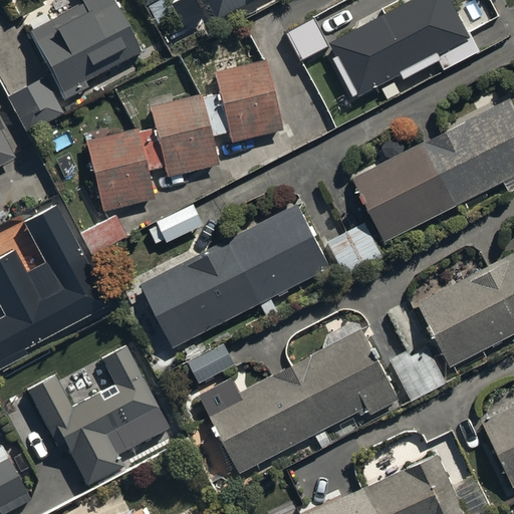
[(82,77),(140,48),(114,0),(82,0),(83,1),(31,28),(65,95),(86,85),(82,77)]
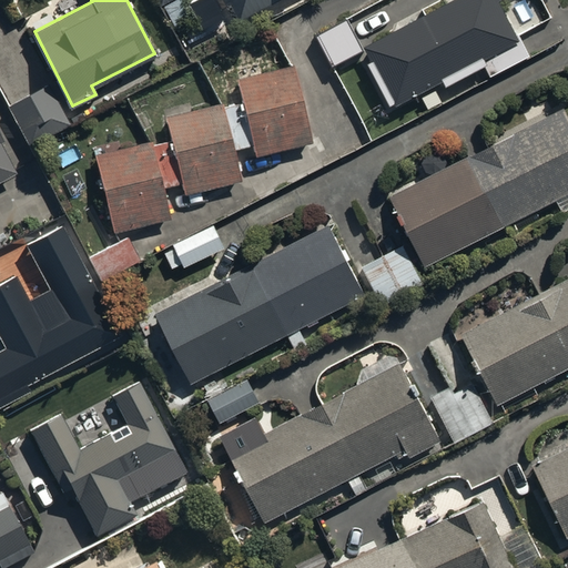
[(161,0),(175,26),(193,16),(184,0),(161,0)]
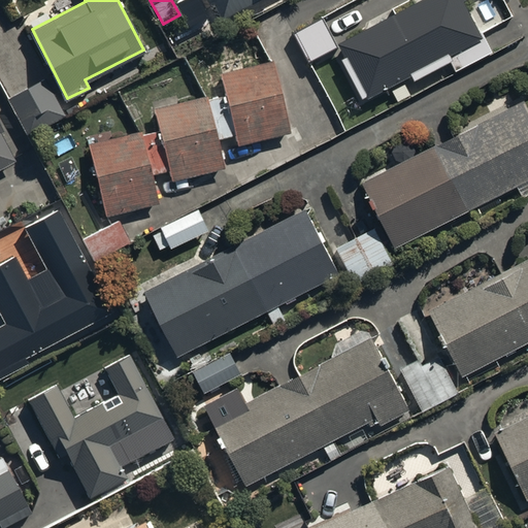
[(225,19),(259,0),(209,0),(212,4),(216,2),(225,19)]
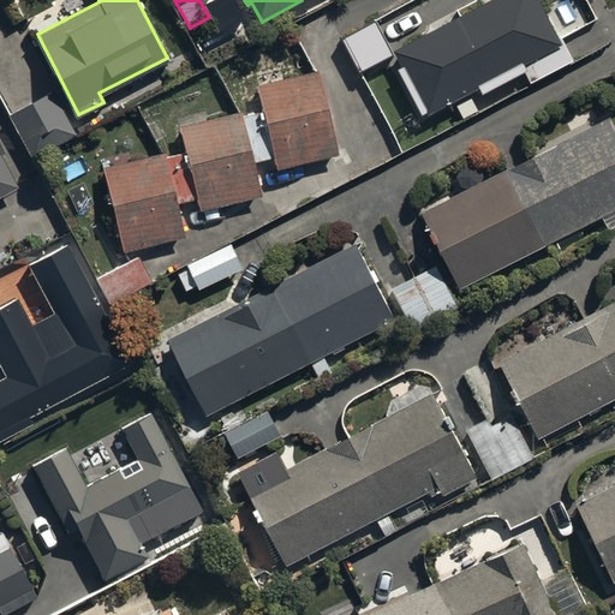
[(487,0),(395,47),(404,64),(399,66),(423,113),(481,84),(484,91),(526,70),(532,82),(572,61),(541,0),(487,0)]
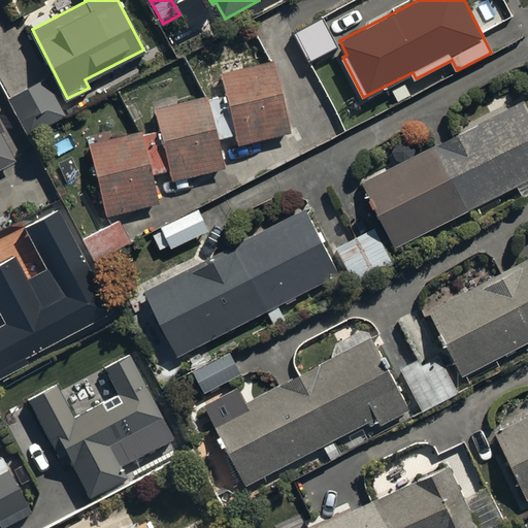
[(141,129),(88,141),(105,215),(159,202),(152,173),(167,169),(169,178),(224,165),(218,137),(233,134),(235,142),(292,129),(275,59),(220,72),(225,95),(207,99),(206,95),(154,107),(158,128),(142,132),(141,129)]
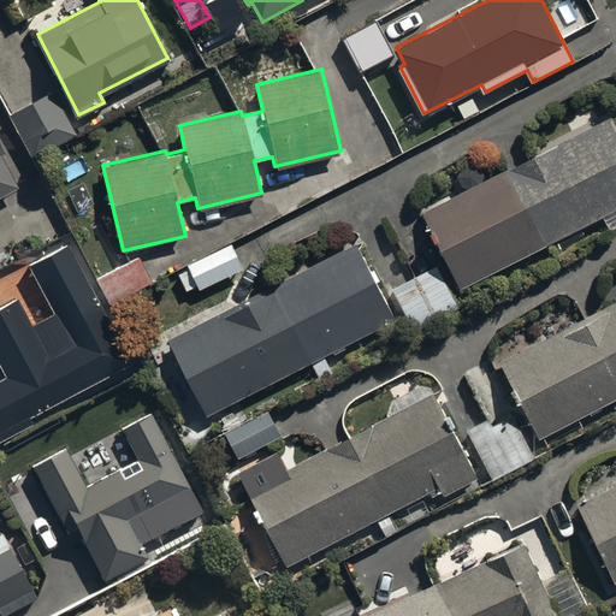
[(75,135),(49,89),(9,112),(34,158),(75,135)]
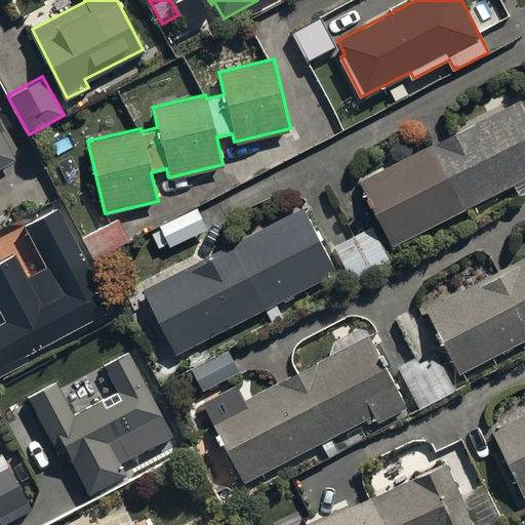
[(524,106),(521,97),(360,178),(394,245),(524,178),(524,106)]
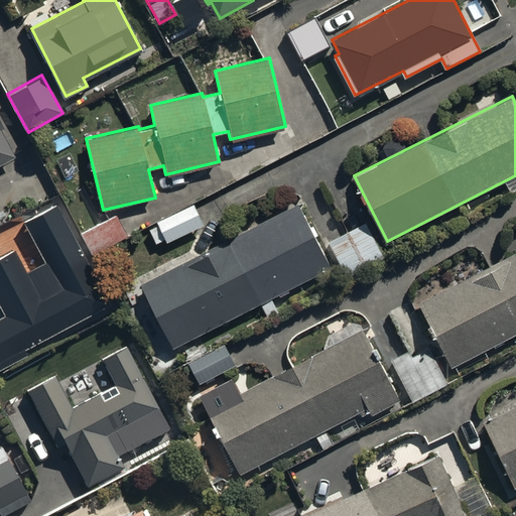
[(0,160),(14,153),(0,127),(0,126),(2,125),(0,122),(0,160)]
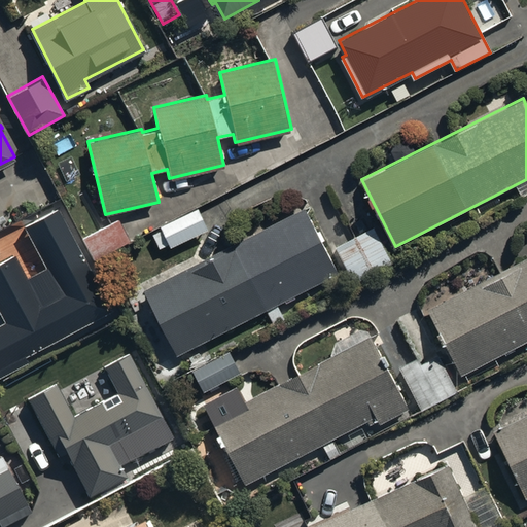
[(0,324),(0,367),(110,310),(56,208),(23,225),(44,266),(27,275),(14,251),(0,258),(0,314),(4,322),(0,324)]
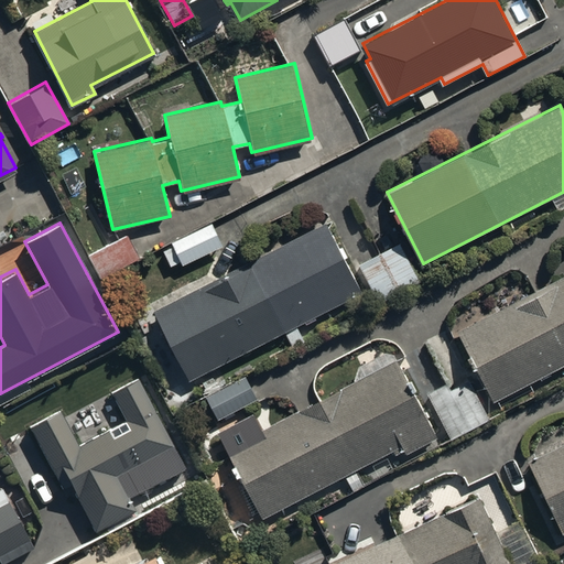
[(326,223),(154,310),(190,379),(286,329),(295,346),(305,340),(296,323),(360,290),(326,223)]
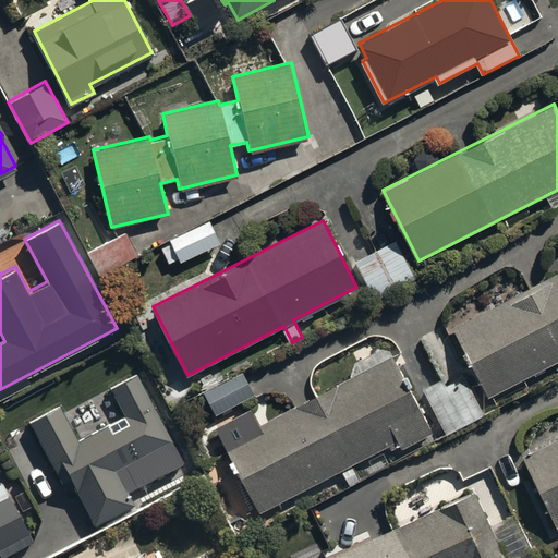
[(172,238),(181,259),(221,243),(211,221),(172,238)]
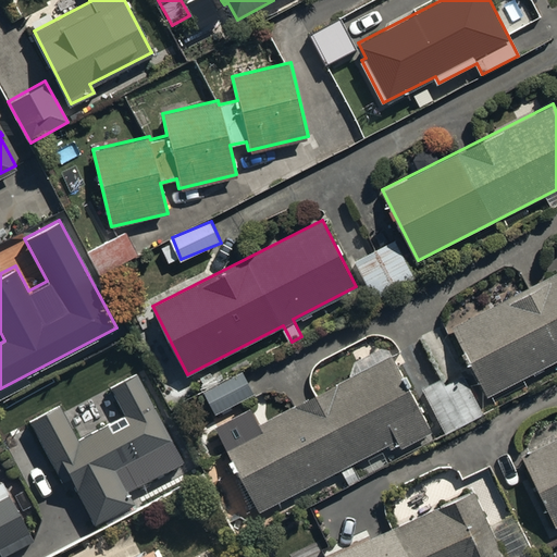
[(88,248),(98,269),(136,251),(126,231),(88,248)]
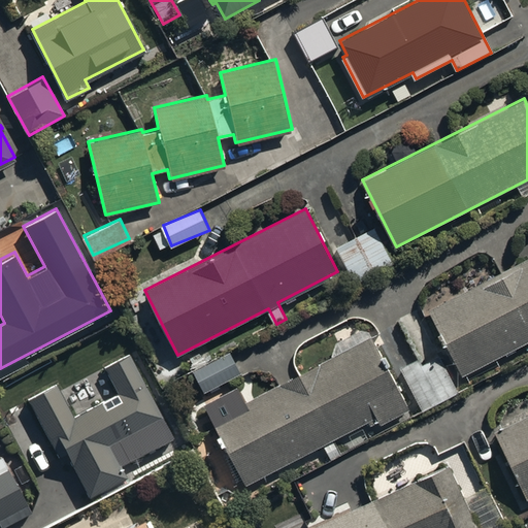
[(394,261),(375,225),(335,245),(354,281),(394,261)]
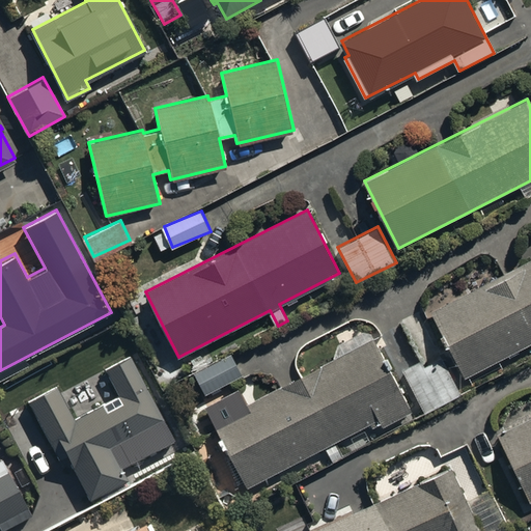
[(530,257),(430,308),(465,376),(468,375),(472,385),(503,369),(499,360),(530,343),(530,257)]
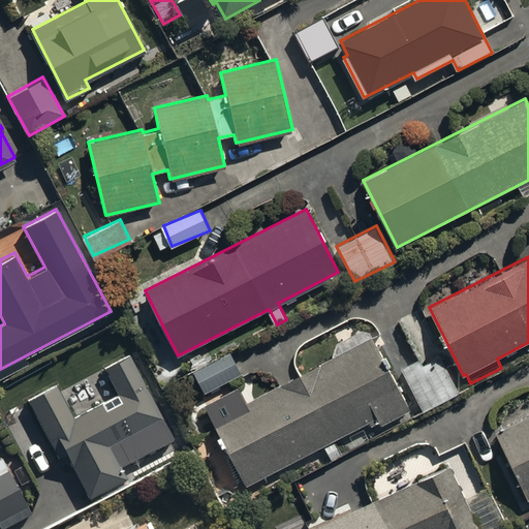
[(343,434),(362,424),(369,421),(371,424),(380,418),(382,423),(411,407),(369,330),(360,330),(337,343),(334,355),(213,417),(220,432),(217,434),(226,449),(228,448),(247,484),(322,442),(331,459),(342,453),(335,438),(343,434)]
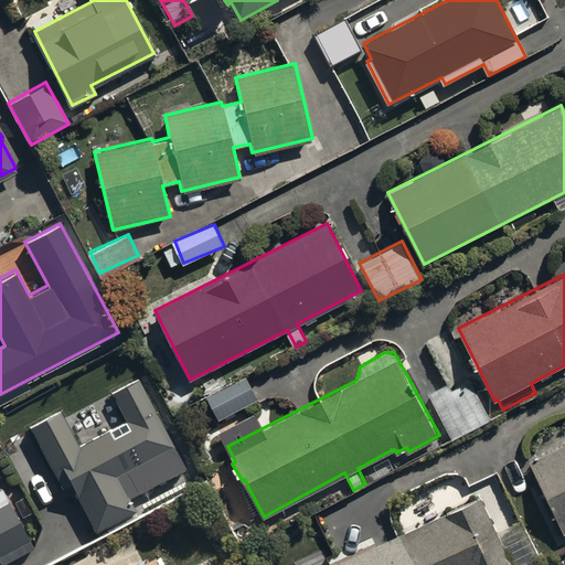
[(219,416),(257,394),(246,376),(208,397),(219,416)]
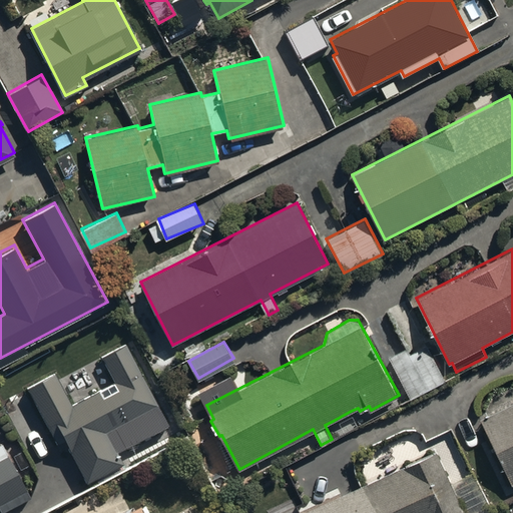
[(56,372),(28,386),(55,441),(64,436),(86,480),(123,461),(117,450),(166,425),(125,343),(101,355),(114,381),(71,402),(56,372)]
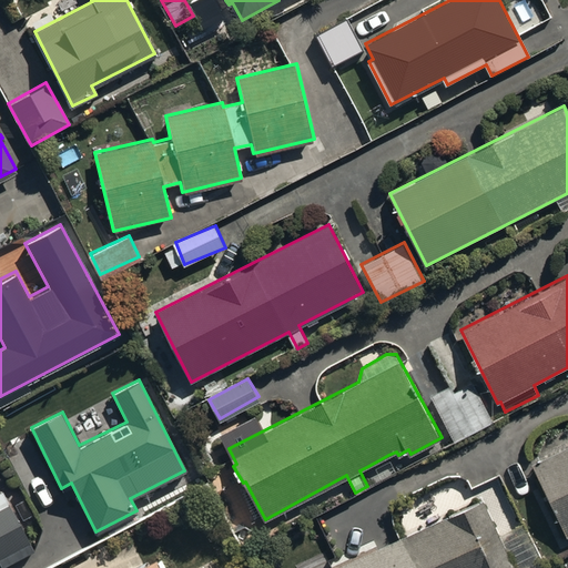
[(449,385),(430,396),(455,440),(494,419),(475,383),(454,394),(449,385)]
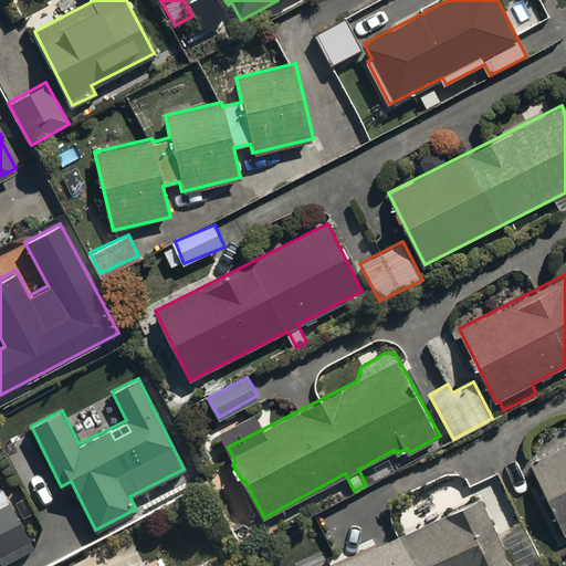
[(565,442),(528,461),(564,534),(565,532),(565,442)]
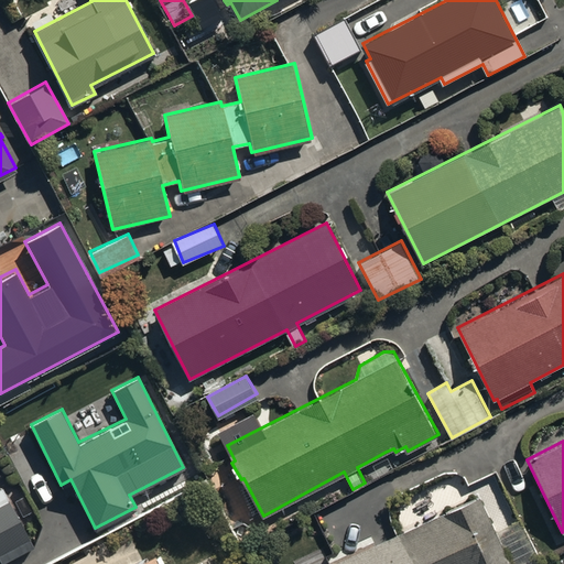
[(0,562),(32,545),(1,485),(0,485),(0,562)]
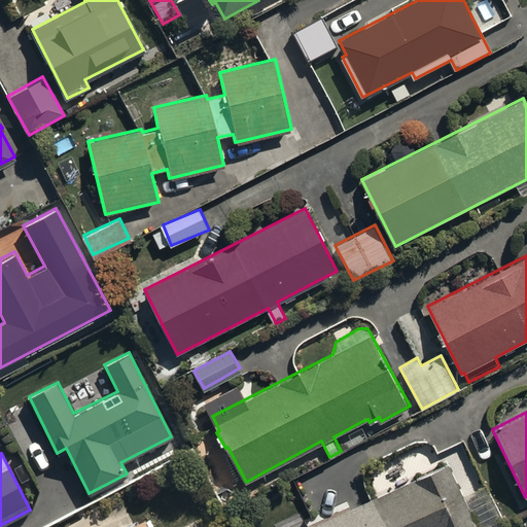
[(448,464),(310,526),(470,526),(476,525),(448,464)]
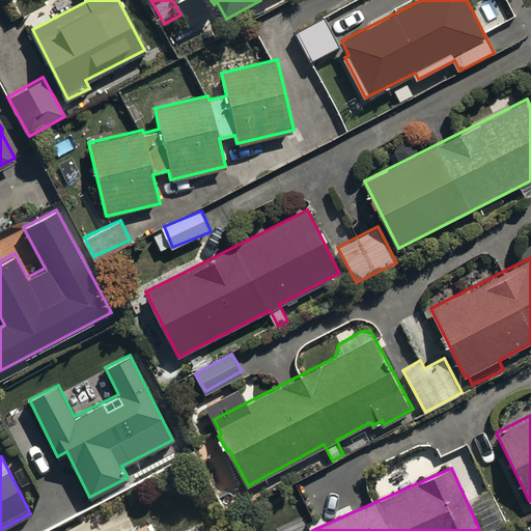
[(159,530),(152,516),(120,530),(159,530)]
